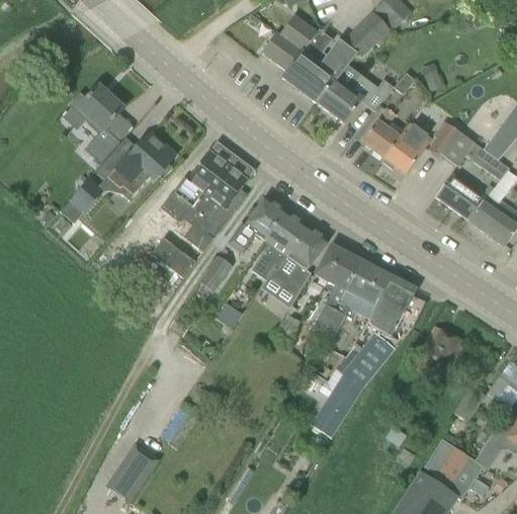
[(412,10),(402,0),(382,0),(374,8),(394,28),(412,10)]
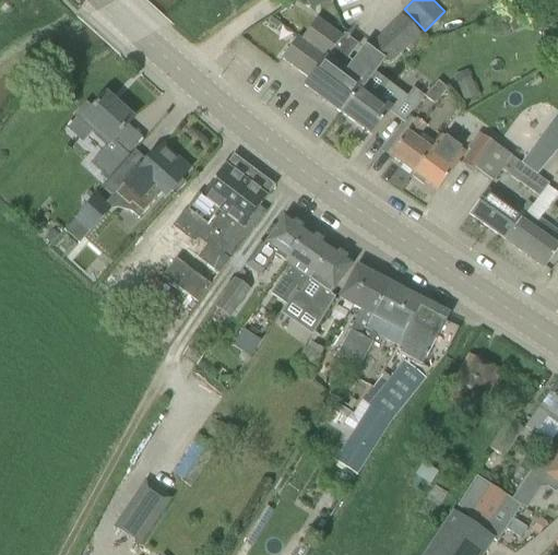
[(372,42),(390,60),(420,31),(403,12),(372,42)]
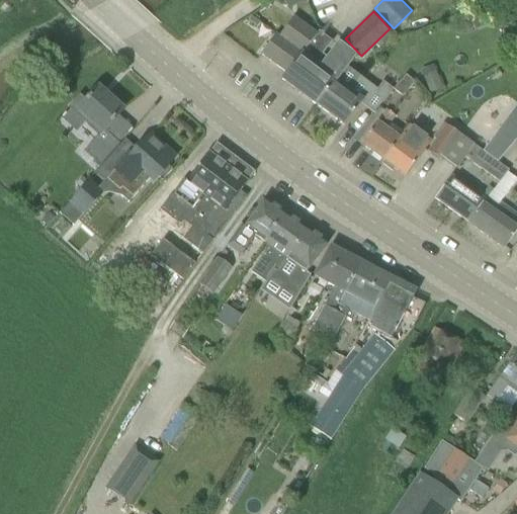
[(338,39),(334,46),(316,32),(317,31),(293,14),(279,33),(275,31),(261,51),(287,70),(282,77),(315,101),(316,100),(353,50),(338,39)]
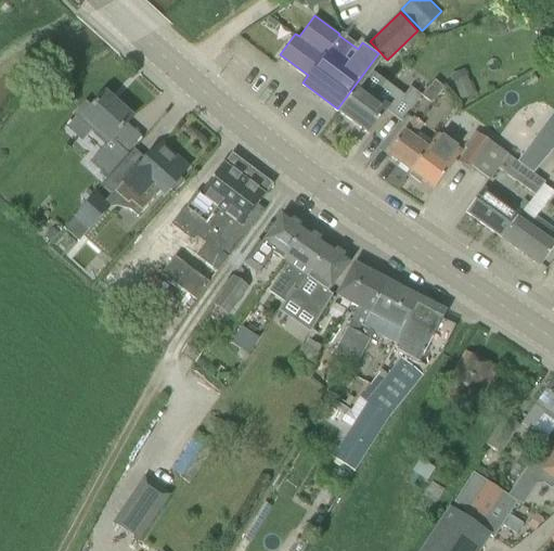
[(382,56),(378,53),(338,107),(370,131),(388,106),(372,94),(385,78),(372,68),(382,56)]
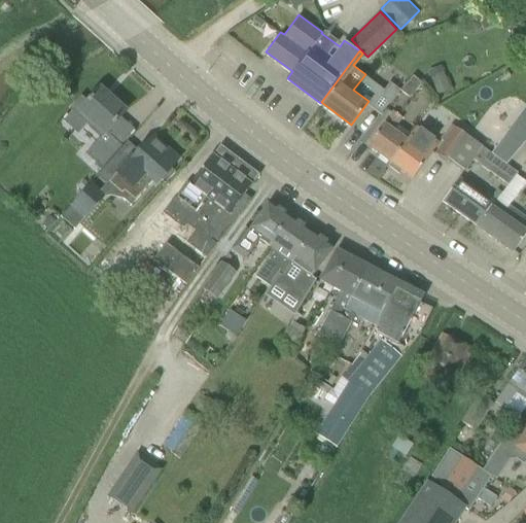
[(410,95),(419,84),(410,76),(400,86),(410,95)]
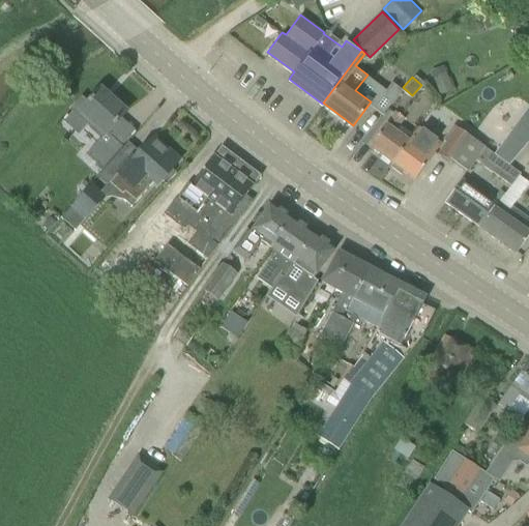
[(391,80),(374,104),(384,112),(403,88),(391,80)]
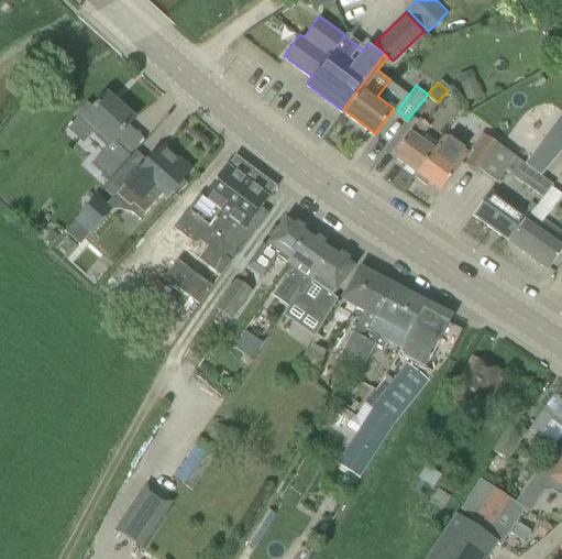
[(87,99),(75,113),(77,116),(78,117),(79,117),(91,128),(91,129),(94,131),(95,132),(96,132),(108,143),(92,161),(110,176),(130,153),(113,139),(133,117),(132,116),(107,94),(108,94),(107,92),(95,106),(87,99)]
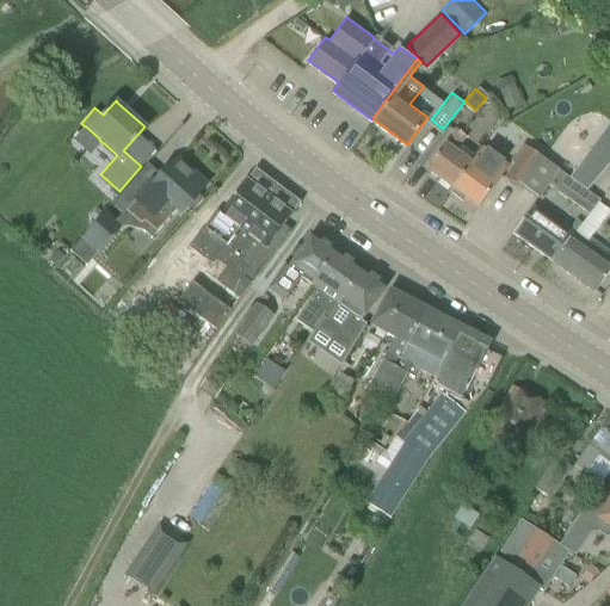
[(426,166),(453,185),(479,150),(462,138),(466,135),(456,128),(445,141),(426,166)]
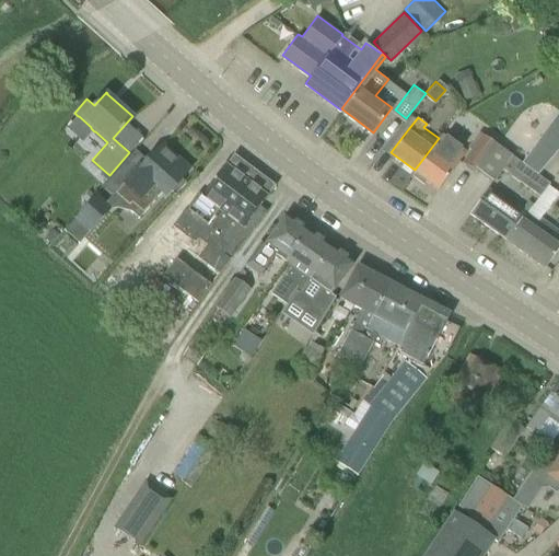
[(473,148),(463,161),(465,162),(477,171),(479,168),(495,178),(502,166),(512,154),(513,153),(512,152),(486,134),(480,129),(468,146),(473,148)]
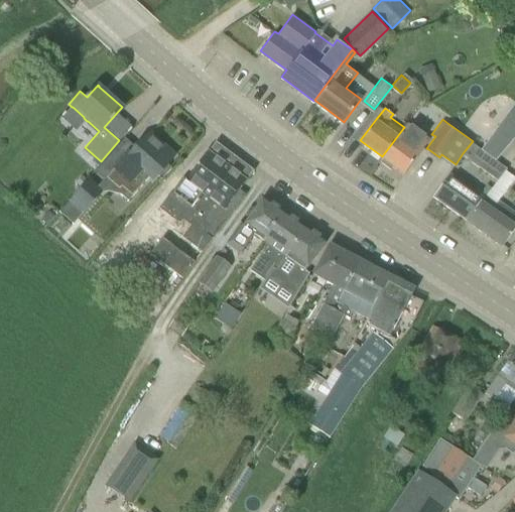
[(383,157),(381,160),(391,167),(392,164),(404,172),(425,143),(429,138),(418,130),(411,125),(408,122),(404,127),(382,156),(383,157)]
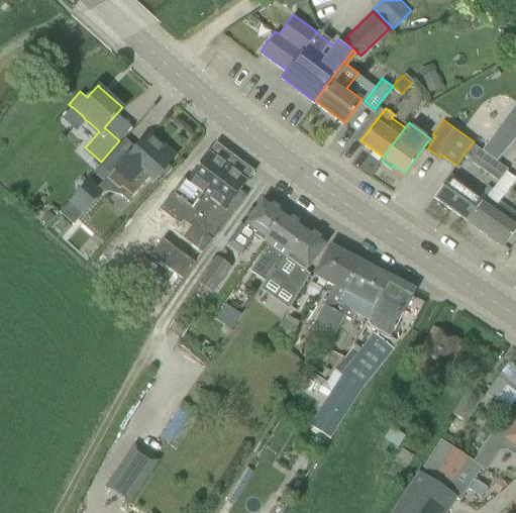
[(121,160),(105,178),(119,190),(128,179),(139,188),(150,175),(153,178),(158,174),(162,178),(173,166),(168,162),(175,154),(150,132),(137,147),(134,144),(121,160)]
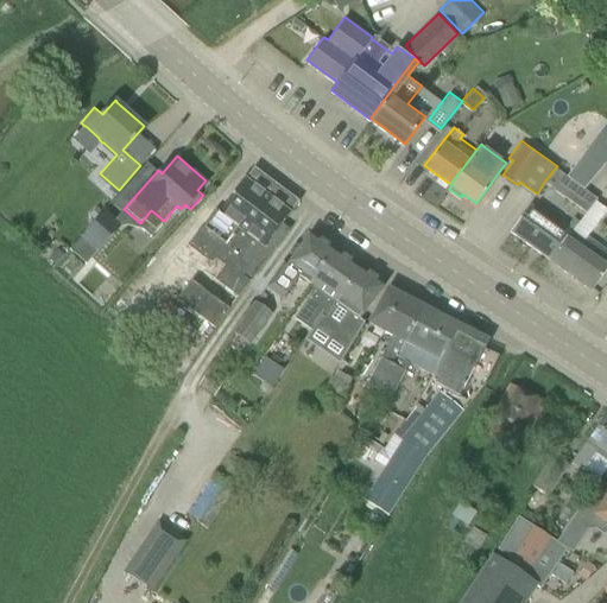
[(579,158),(567,175),(573,178),(585,189),(598,172),(579,158)]
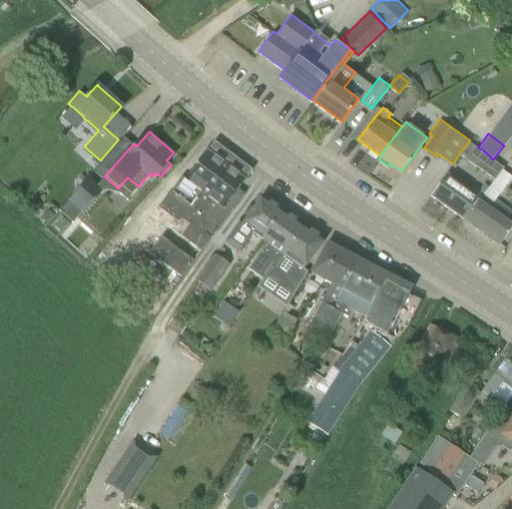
[(469,141),(460,152),(495,178),(503,167),(504,166),(493,159),(483,150),(478,147),(469,141)]
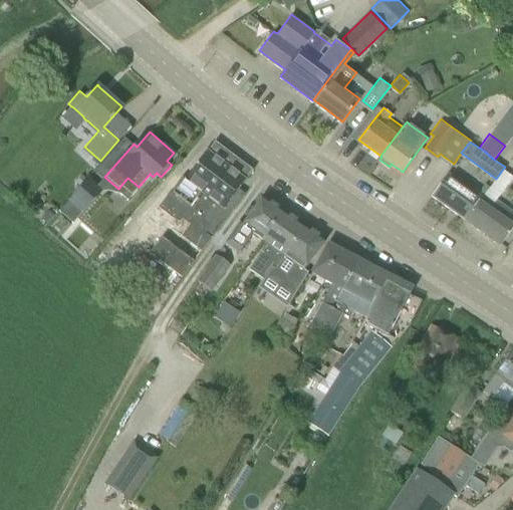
[(183,175),(159,205),(175,218),(151,251),(183,274),(252,183),(207,149),(186,177),(183,175)]
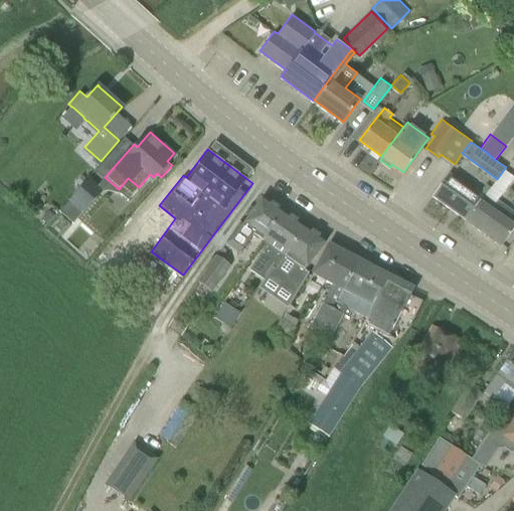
[(497,179),(493,183),(483,196),(467,219),(501,243),(513,225),(513,217),(493,202),(513,175),(505,168),(497,179)]
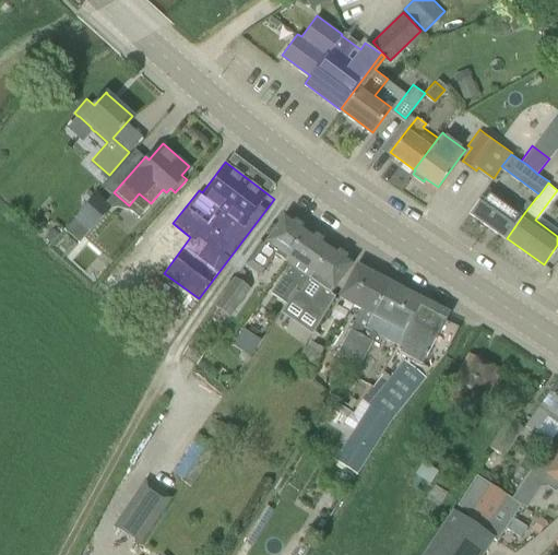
[(470,211),(507,238),(524,213),(487,186),(482,192),(470,211)]
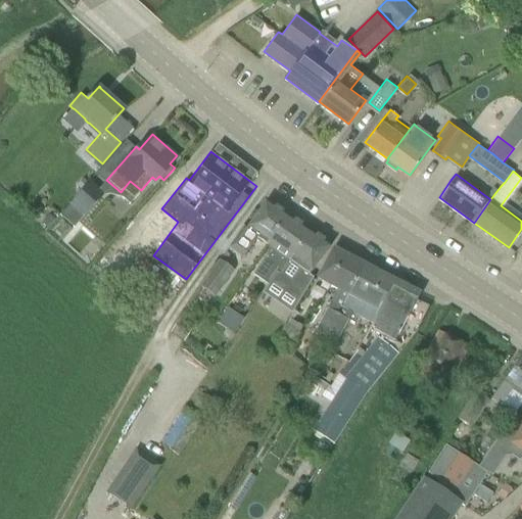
[(84,176),(78,183),(82,187),(88,181),(89,180),(84,176)]
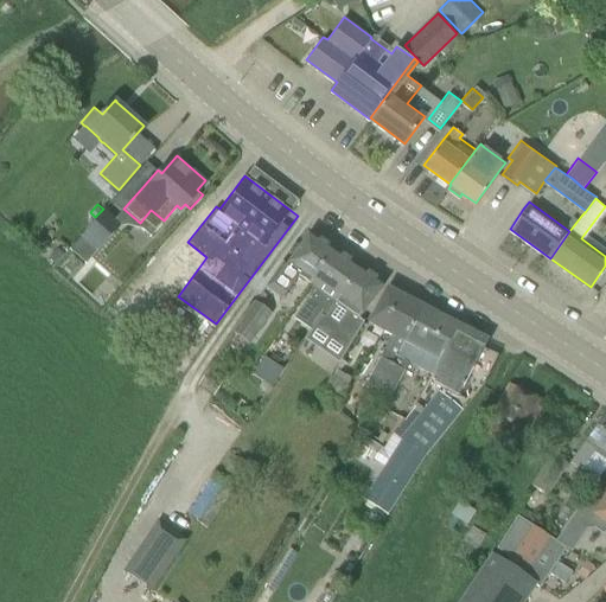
[(97,248),(120,223),(103,209),(102,210),(95,217),(81,234),(97,248)]
